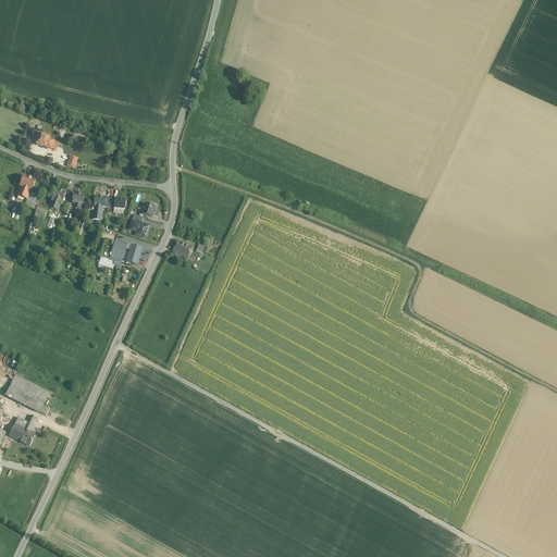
[(54,141),(51,140),(49,139),(49,138),(40,135),(39,133),(36,132),(35,133),(32,140),(34,141),(34,143),(37,144),(37,145),(42,147),(44,147),(47,148),(47,147),(51,149),(54,141)]
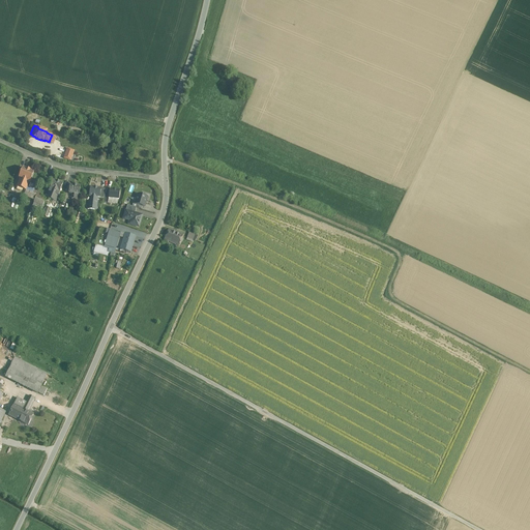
[(69,151),(68,150),(67,150),(63,149),(61,157),(67,158),(68,158),(68,156),(71,157),(71,155),(71,154),(68,154),(69,151)]
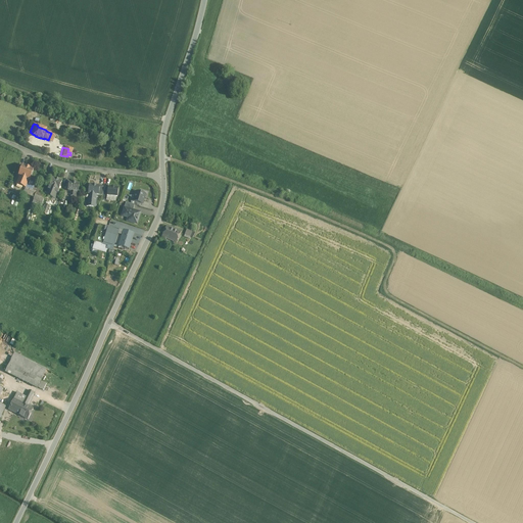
[(34,171),(31,170),(22,165),(18,176),(30,181),(34,171)]
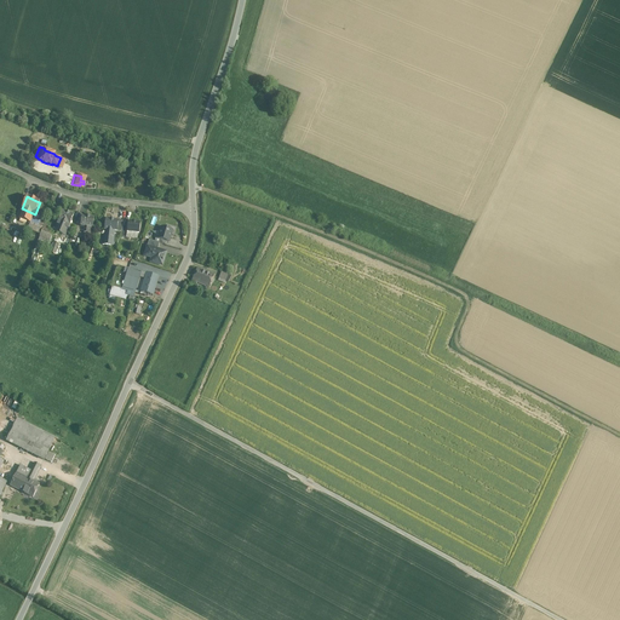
[(30,223),(30,220),(34,213),(23,210),(21,218),(30,223)]
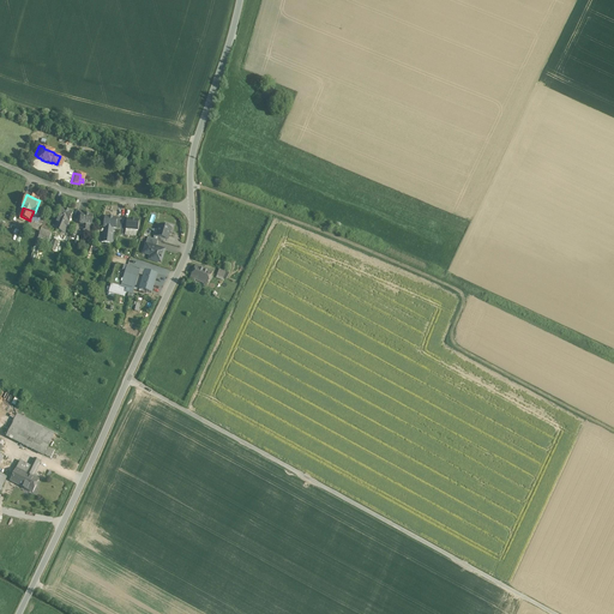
[(70,222),(71,217),(73,214),(62,209),(59,218),(70,222)]
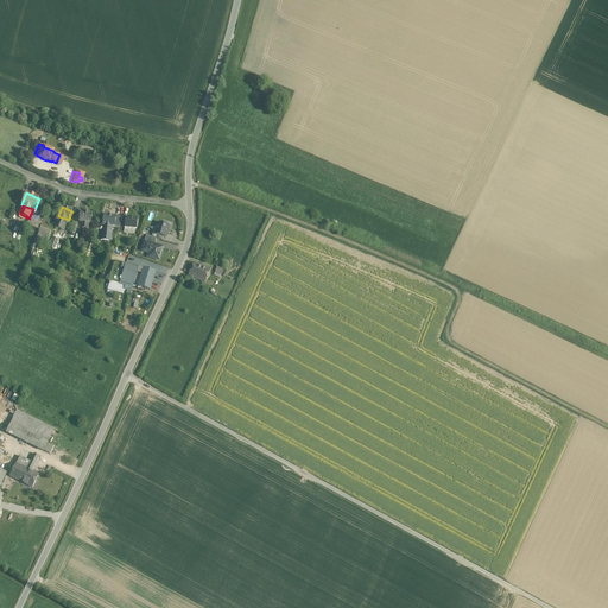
[(92,214),(86,213),(80,213),(80,222),(90,223),(92,214)]
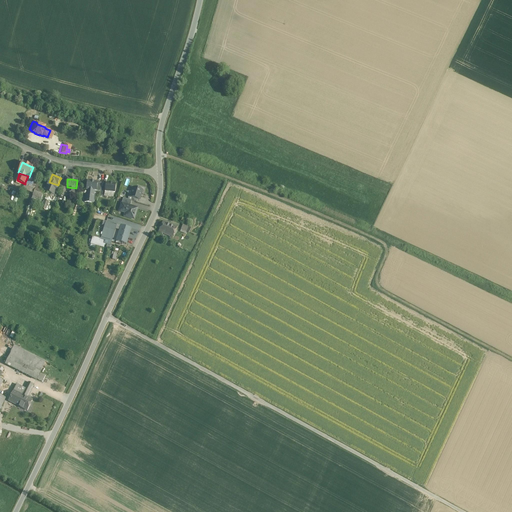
[(97,182),(91,182),(88,181),(86,197),(94,198),(95,191),(96,191),(97,182)]
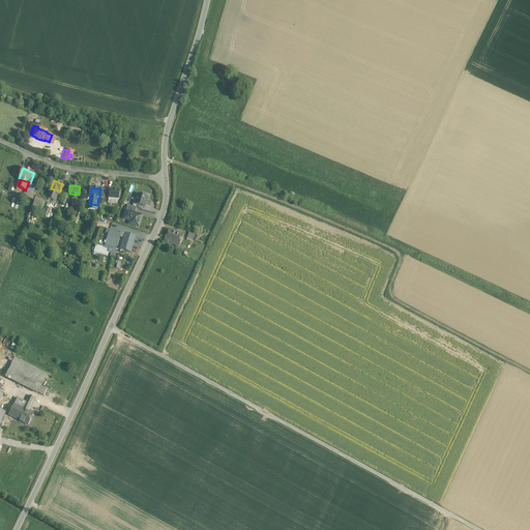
[(51,188),(47,197),(47,198),(56,201),(59,192),(51,188)]
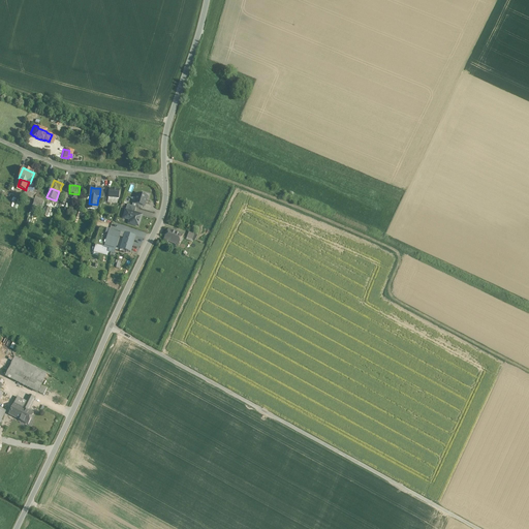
[(36,194),(26,189),(23,195),(34,200),(36,194)]
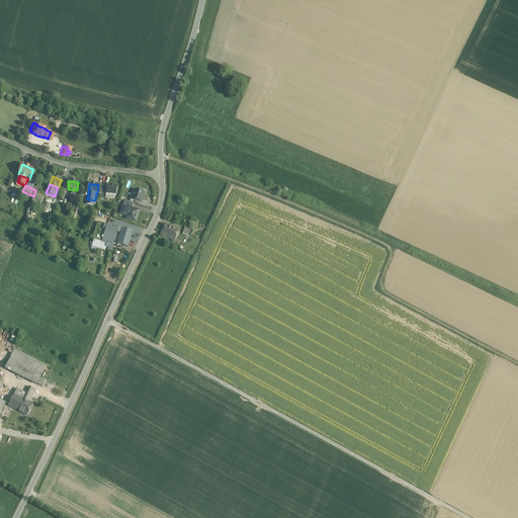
[(117,187),(112,186),(107,185),(106,193),(116,195),(117,187)]
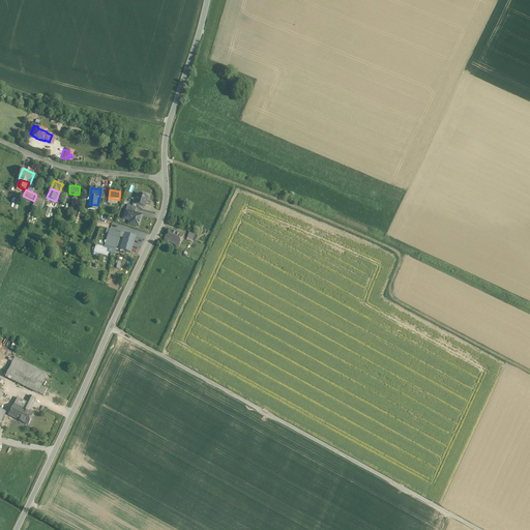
[(43,206),(45,202),(46,199),(37,195),(34,202),(43,206)]
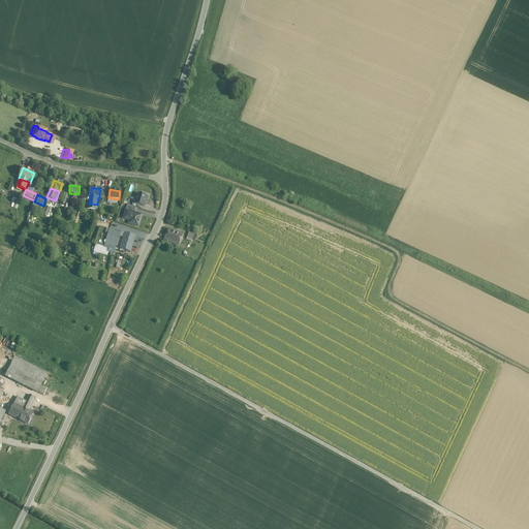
[(144,207),(145,205),(147,196),(137,194),(134,204),(144,207)]
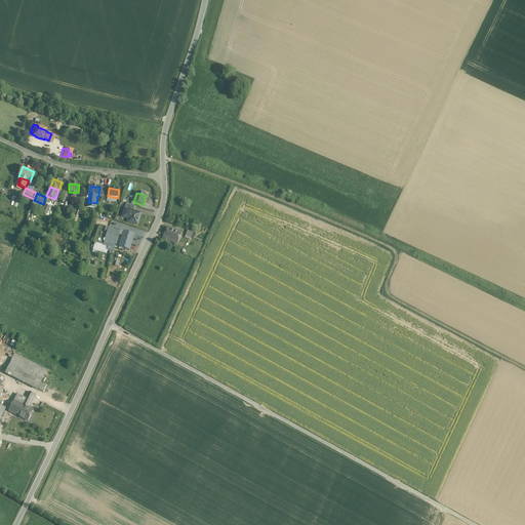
[(127,221),(133,224),(135,225),(137,224),(140,213),(124,209),(123,214),(129,216),(127,221)]
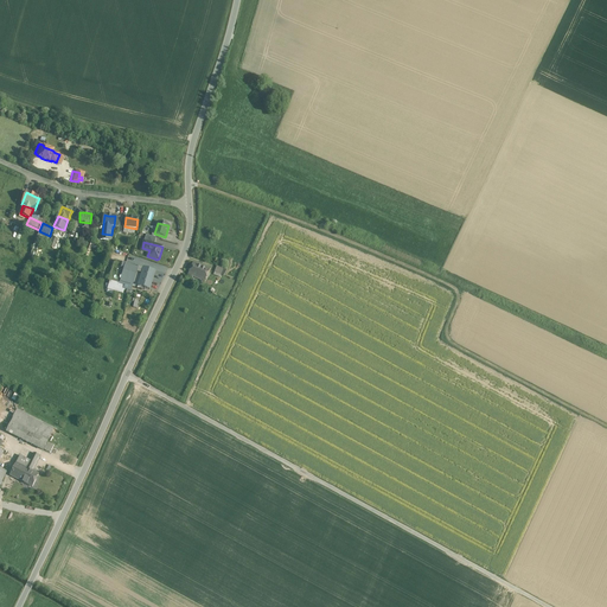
[(110,281),(109,286),(125,291),(125,289),(127,291),(127,294),(129,295),(132,287),(138,288),(142,272),(114,263),(109,281),(110,281)]
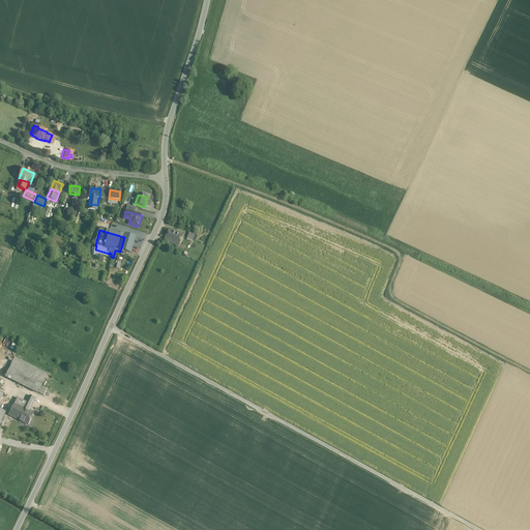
[(169,230),(168,232),(165,239),(179,245),(182,235),(169,230)]
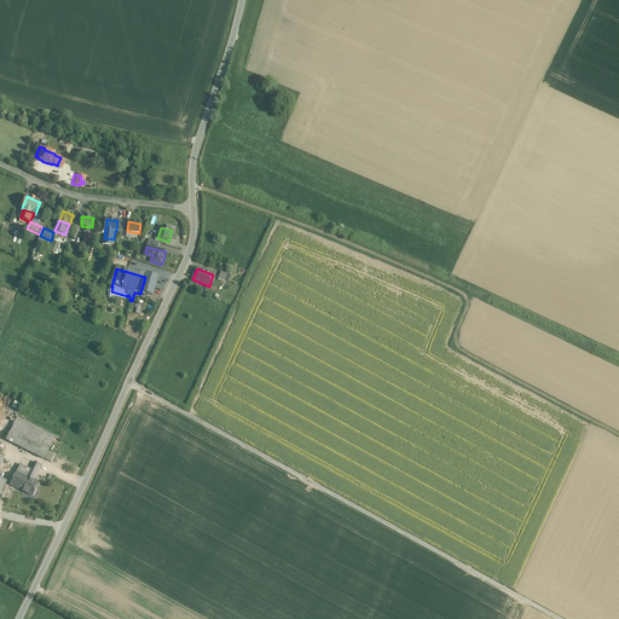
[(152,296),(155,287),(158,277),(146,275),(140,295),(145,296),(145,294),(152,296)]
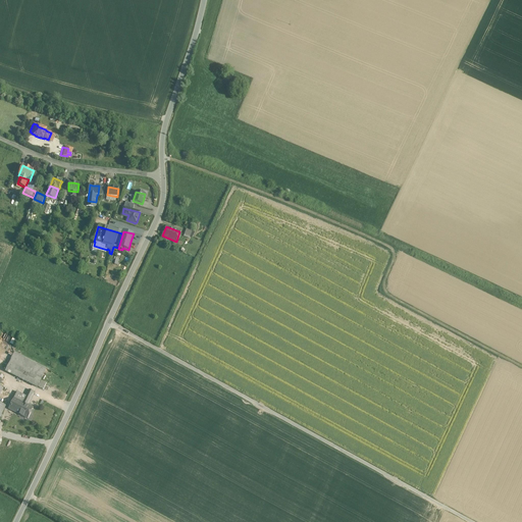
[(11,360),(33,371),(43,376),(46,369),(14,353),(12,357),(11,360)]
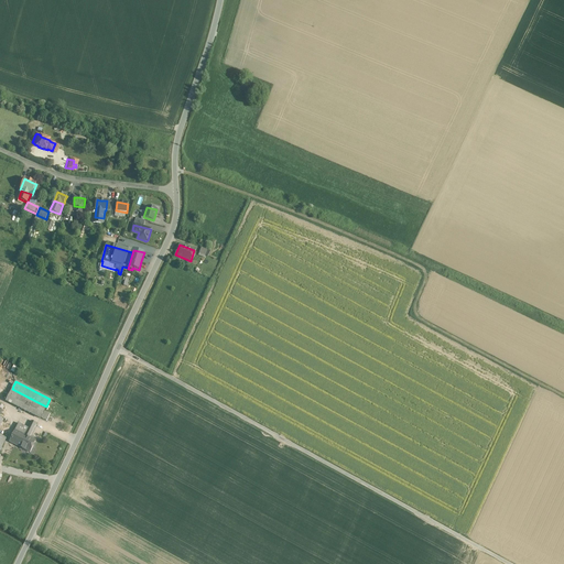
[(6,401),(10,403),(29,413),(35,401),(12,389),(6,401)]
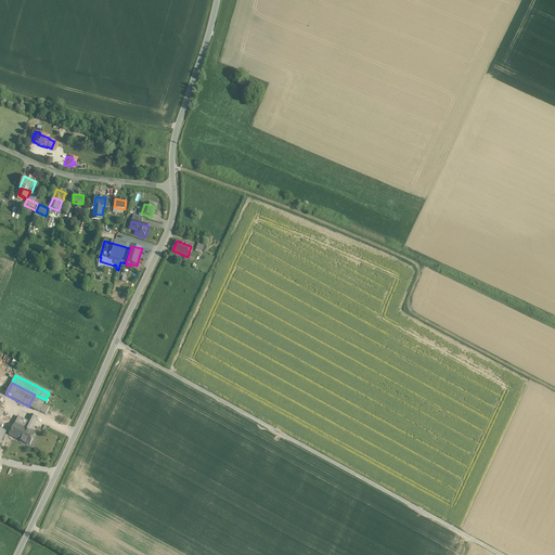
[(35,395),(29,404),(29,407),(39,412),(39,411),(46,400),(35,395)]
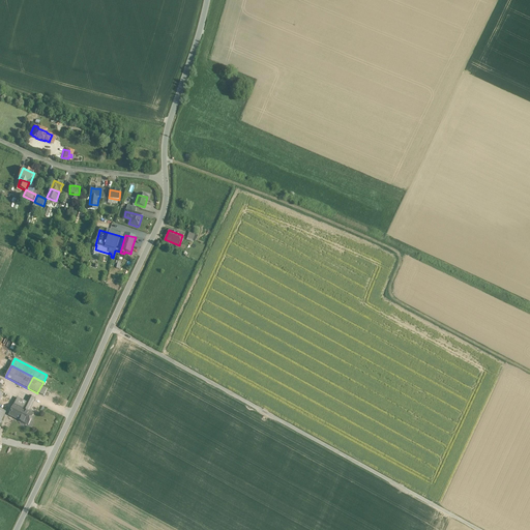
[(43,395),(45,393),(47,389),(40,386),(37,392),(43,395)]
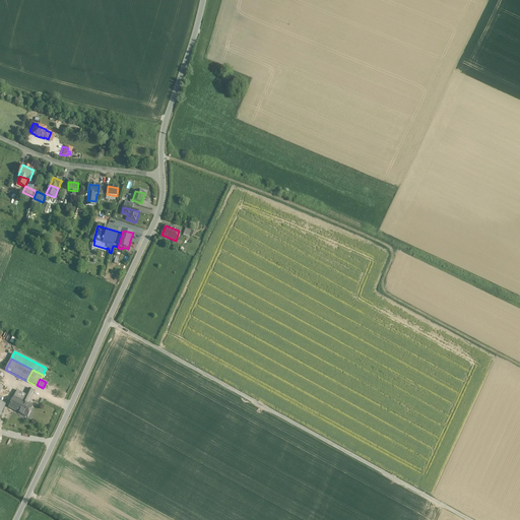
[(22,401),(24,397),(28,388),(20,384),(13,397),(22,401)]
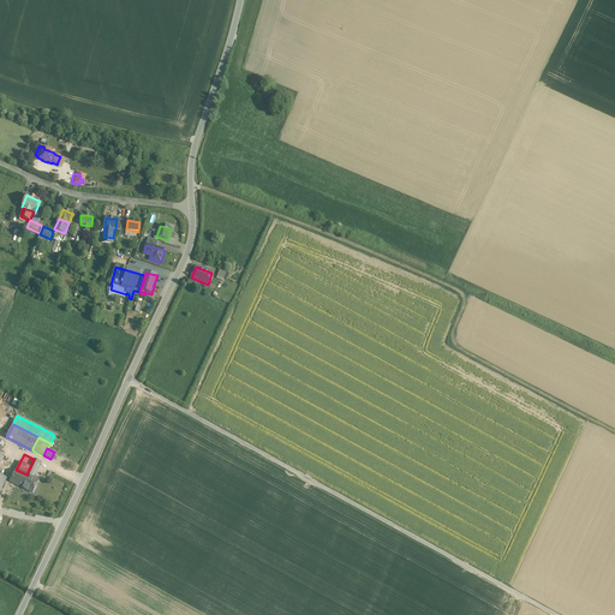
[(35,459),(34,461),(27,475),(33,477),(33,476),(40,463),(35,459)]
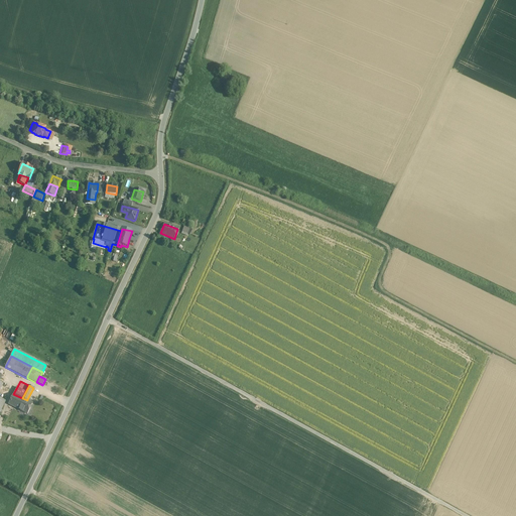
[(8,404),(11,406),(12,406),(10,409),(13,410),(15,408),(19,409),(24,399),(13,394),(8,404)]
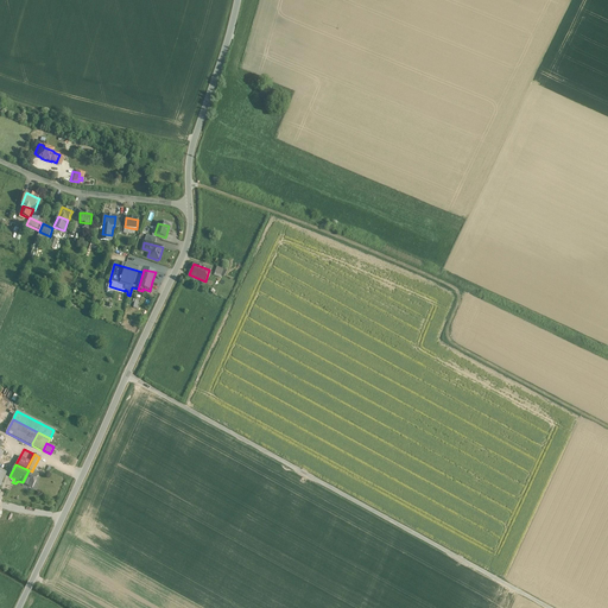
[(38,475),(31,472),(29,470),(23,483),(32,488),(38,475)]
